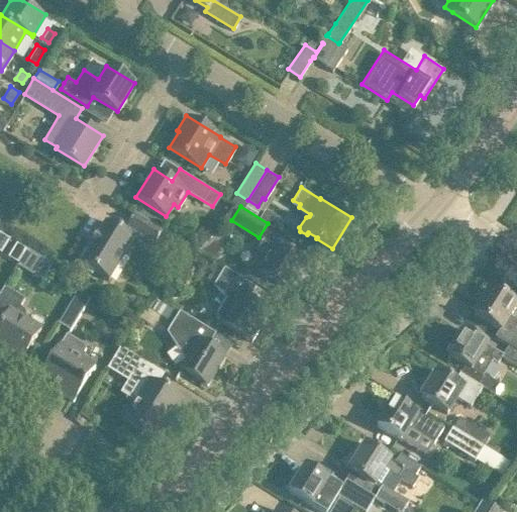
[(91,243),(81,260),(108,277),(133,237),(149,246),(153,240),(154,241),(162,229),(134,212),(126,224),(129,225),(126,231),(106,219),(98,231),(97,230),(90,242),(91,243)]
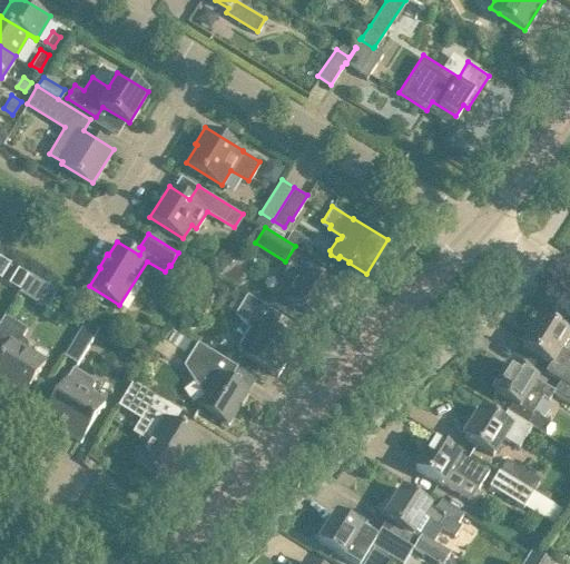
[(310,315),(321,323),(324,318),(327,320),(331,315),(327,313),(341,292),(302,267),(302,268),(291,261),(283,273),(295,279),(286,293),(281,289),(272,303),(304,323),(310,315)]
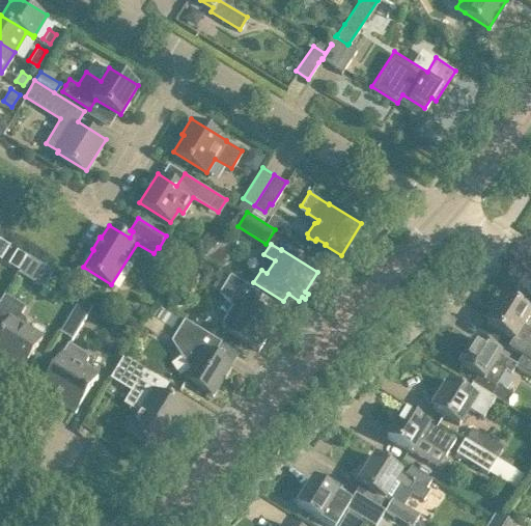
[(16,251),(3,259),(10,270),(22,261),(16,251)]
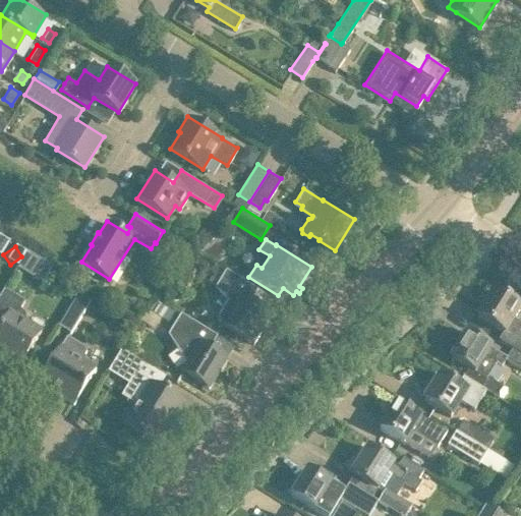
[(250,299),(257,287),(225,268),(215,286),(227,299),(219,312),(219,314),(219,317),(219,320),(221,322),(223,324),(253,342),(271,312),(250,299)]
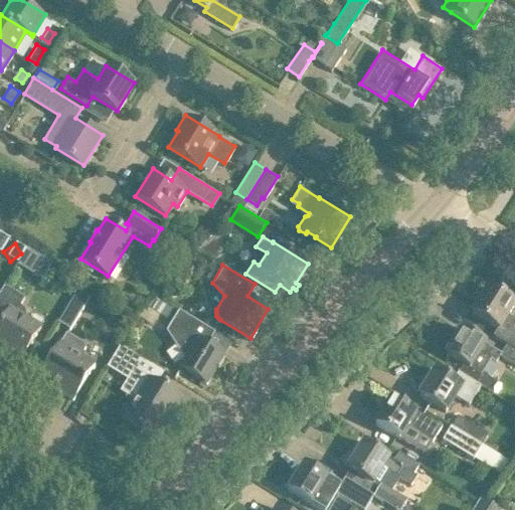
[(81,281),(63,310),(57,320),(69,327),(94,288),(81,281)]
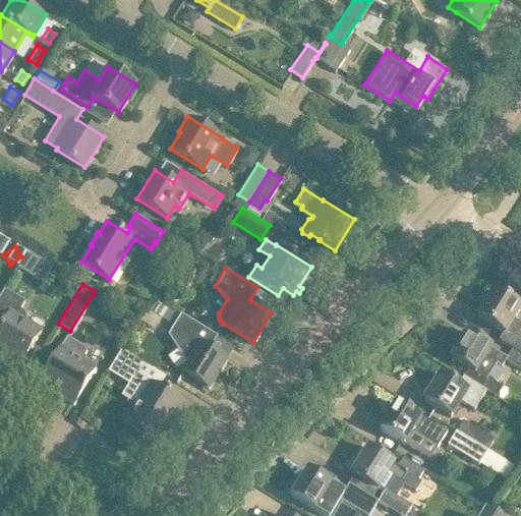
[(4,286),(0,292),(0,320),(2,322),(0,325),(0,352),(19,364),(41,329),(27,321),(24,309),(20,306),(24,299),(4,286)]
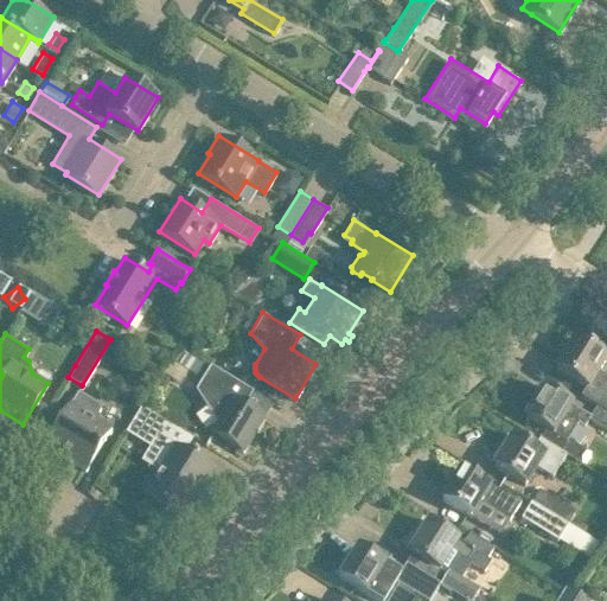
[(581,394),(601,406),(606,408),(606,373),(598,369),(606,356),(574,336),(555,365),(587,384),(581,394)]
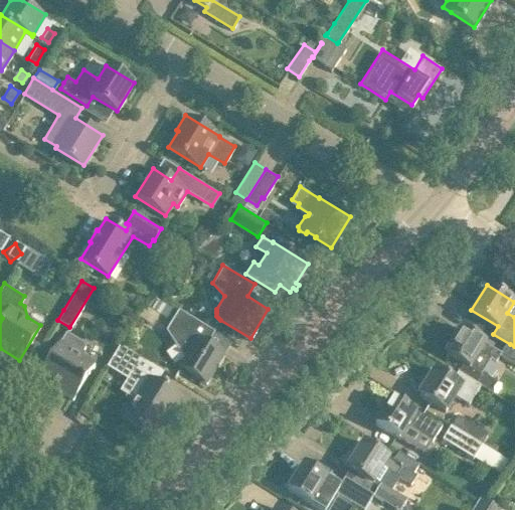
[(157,297),(148,306),(160,313),(167,318),(174,307),(157,297)]
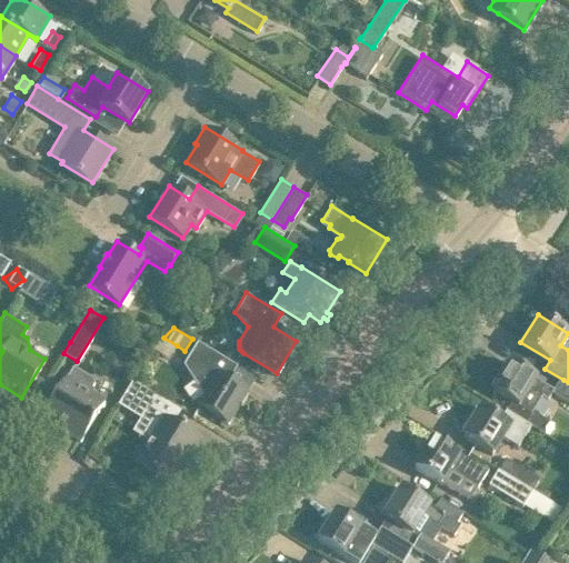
[(197,403),(228,421),(248,390),(229,378),(237,364),(197,340),(182,363),(203,393),(197,403)]
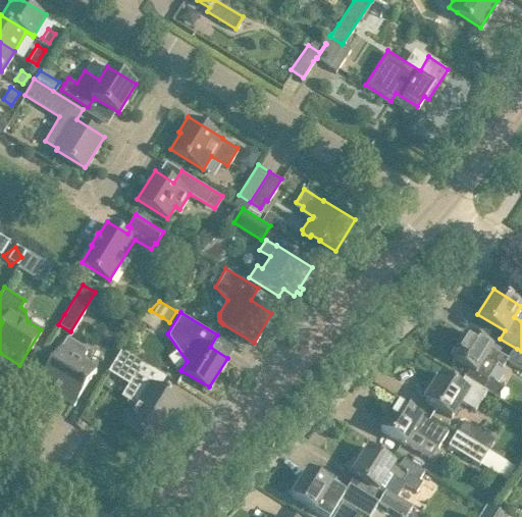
[(491,346),(467,330),(452,356),(486,377),(498,360),(503,363),(507,356),(491,346)]
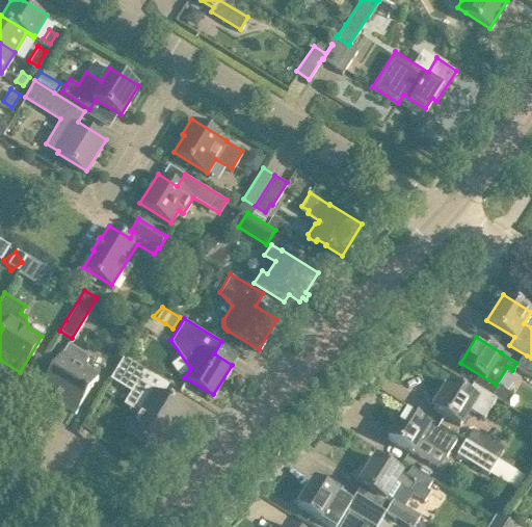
[(69,342),(65,346),(41,387),(59,398),(58,400),(75,411),(98,373),(88,367),(86,360),(89,354),(69,342)]
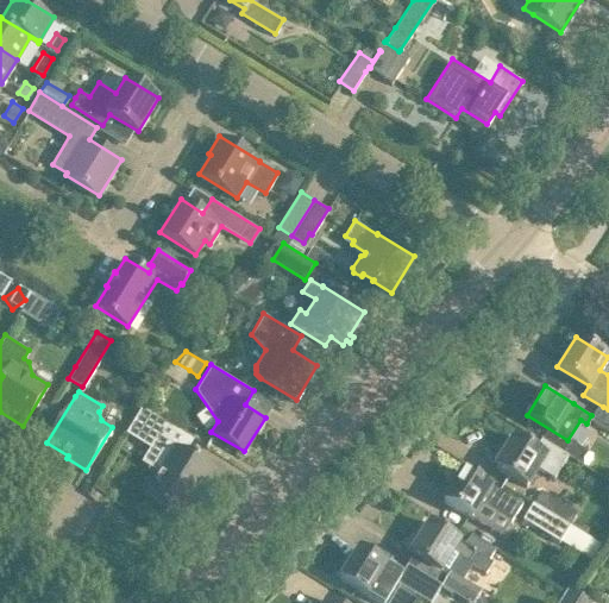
[(168,458),(144,496),(183,520),(215,468),(158,433),(167,421),(142,406),(126,432),(150,446),(149,447),(168,458)]
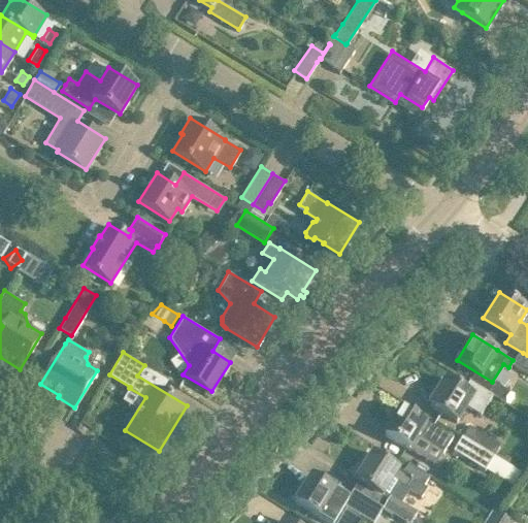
[(527,355),(523,353),(517,364),(527,371),(527,355)]
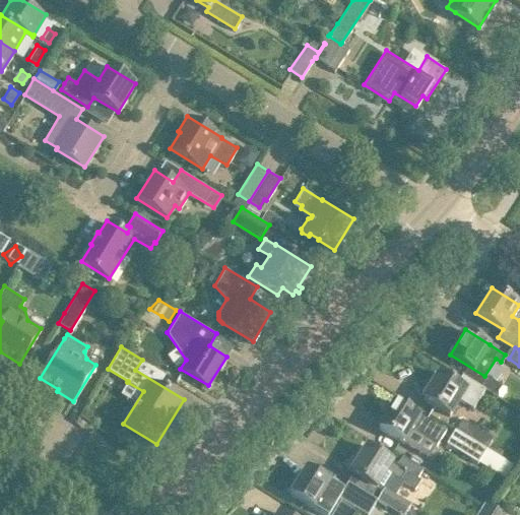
[(456,382),(440,372),(424,397),(450,413),(460,397),(473,405),(478,396),(484,387),(479,384),(463,374),(462,374),(462,373),(456,382)]
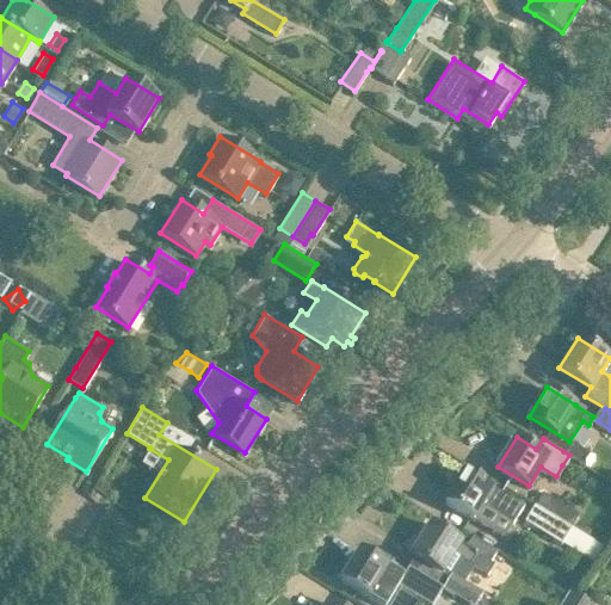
[(463,471),(445,500),(473,518),(482,502),(513,522),(524,504),(492,485),(491,488),(463,471)]
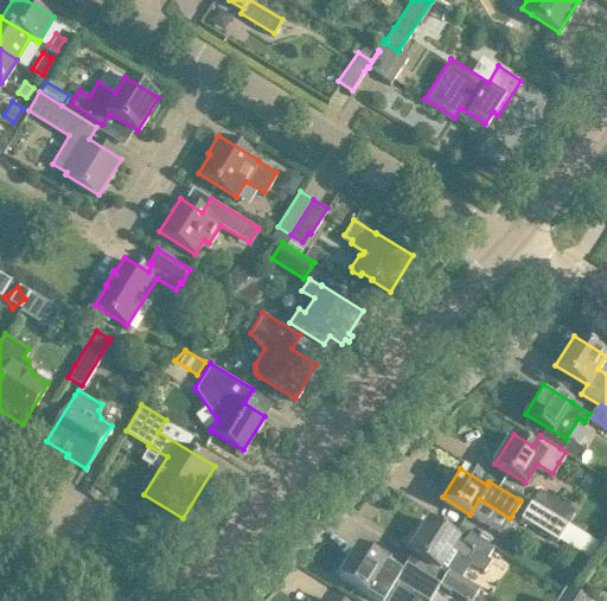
[(538,487),(531,499),(567,520),(574,509),(538,487)]
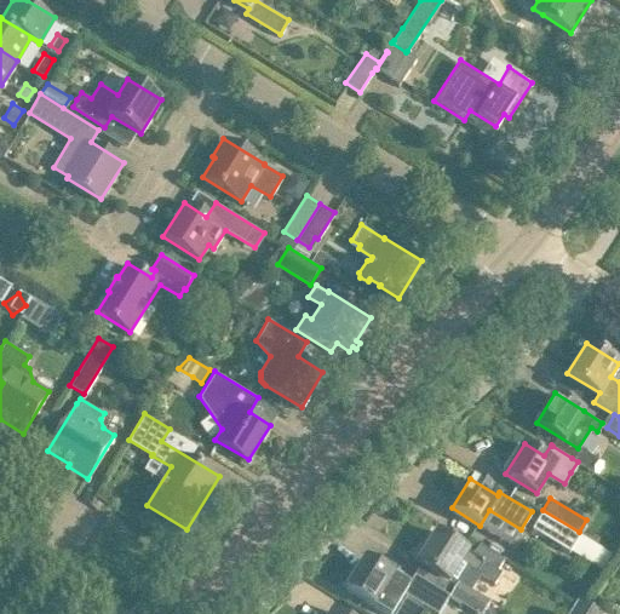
[(569,549),(579,532),(543,510),(533,527),(569,549)]
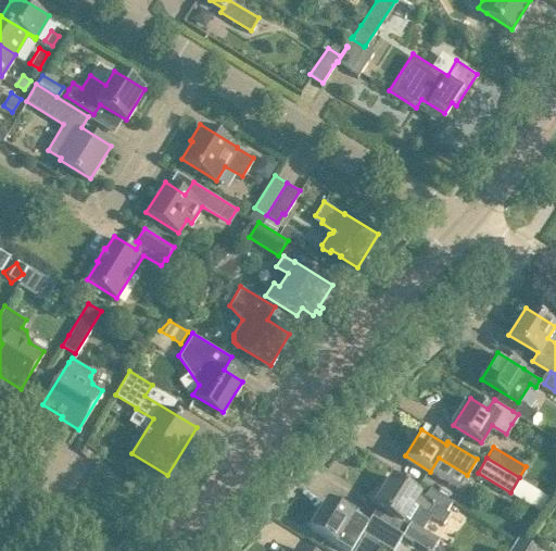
[(392,475),(375,503),(409,525),(404,534),(429,549),(437,536),(422,527),(430,514),(442,522),(449,512),(446,510),(453,500),(430,486),(424,496),(419,493),(419,492),(392,475)]
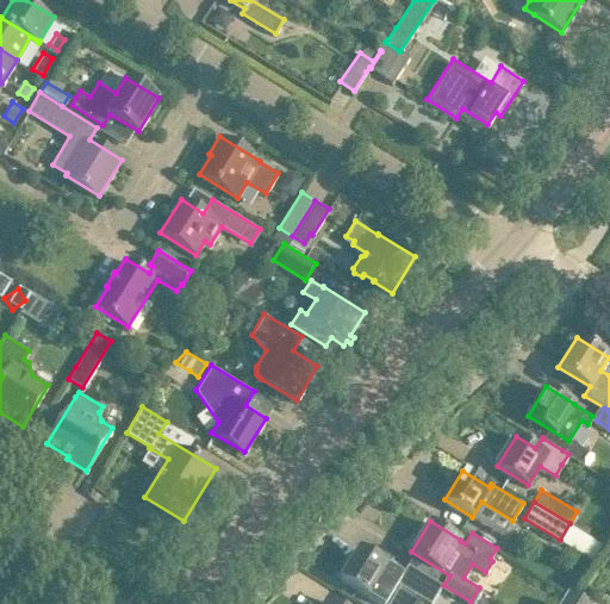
[(336,571),(342,574),(341,577),(384,603),(397,583),(414,593),(425,574),(409,564),(403,574),(359,548),(350,561),(344,558),(336,571)]
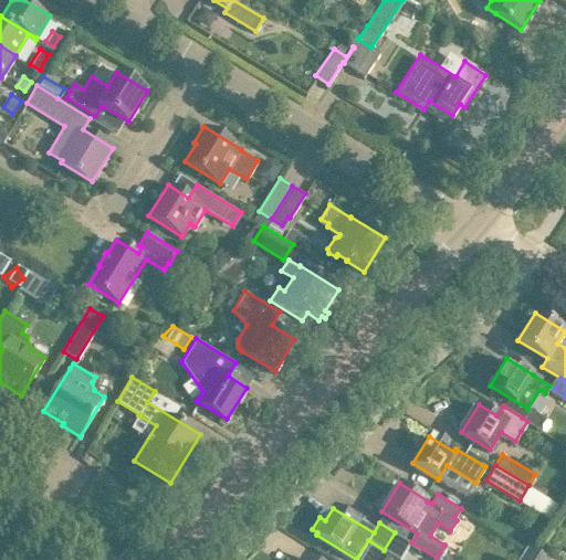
[(528,543),(517,559),(551,559),(552,559),(528,543)]
